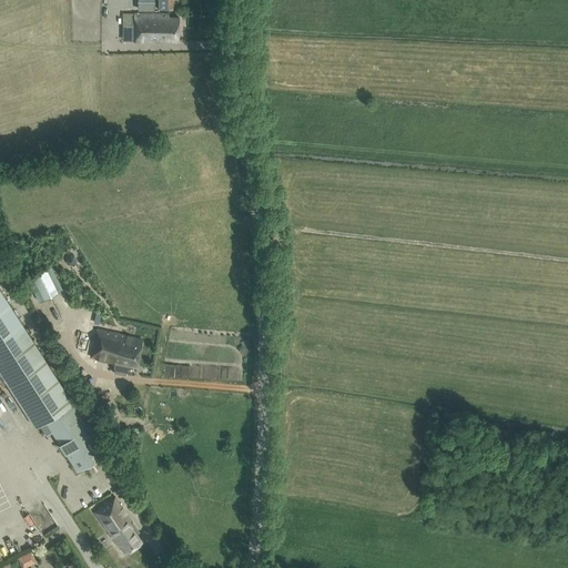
[(154,1),(146,0),(139,0),(140,0),(140,10),(154,10),(154,1)]
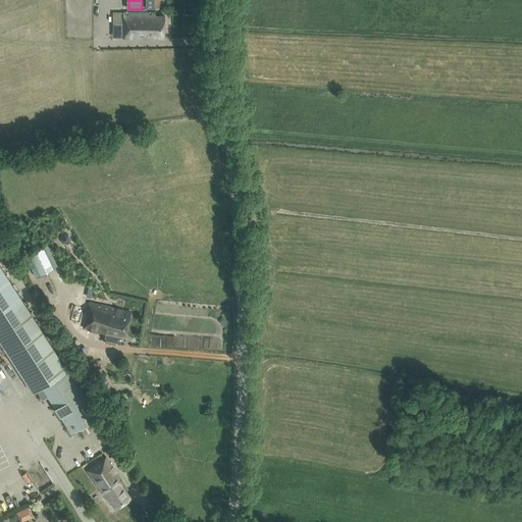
[(153,0),(146,0),(146,9),(154,8),(153,0)]
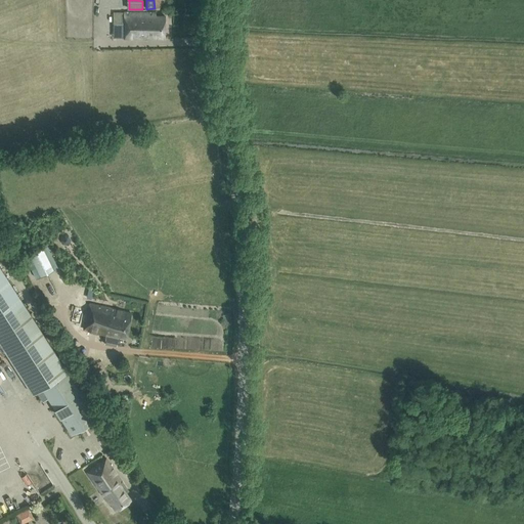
[(113,23),(118,23),(123,23),(123,36),(124,36),(124,37),(165,37),(165,15),(156,15),(156,12),(113,12),(113,23)]
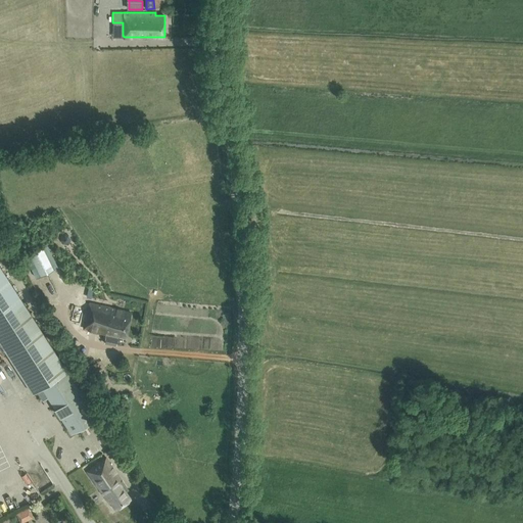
[(33,251),(29,253),(40,277),(48,272),(54,270),(43,246),(33,251)]
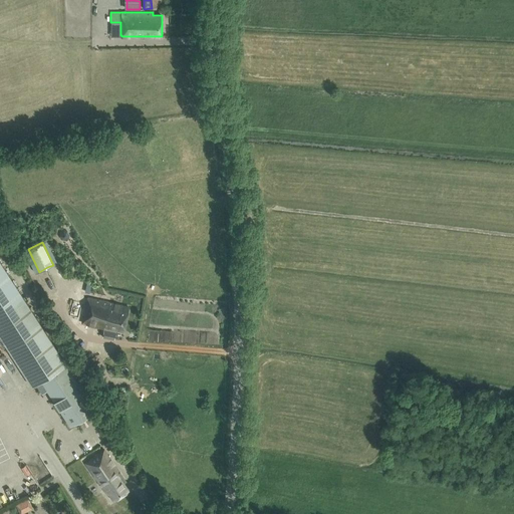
[(0,337),(32,386),(40,380),(70,426),(95,409),(68,367),(0,261),(0,337)]
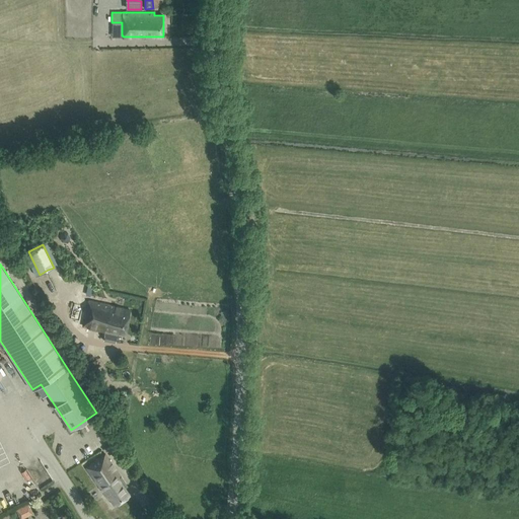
[(116,337),(116,332),(125,335),(130,310),(88,301),(83,325),(113,331),(112,342),(116,342),(117,338),(116,337)]
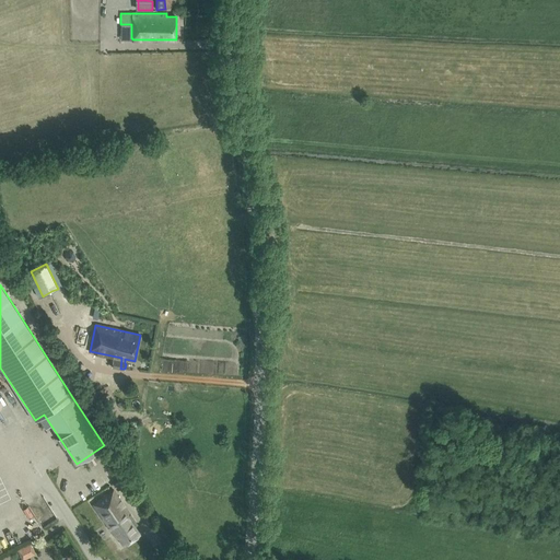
[(106,396),(102,388),(94,392),(97,400),(106,396)]
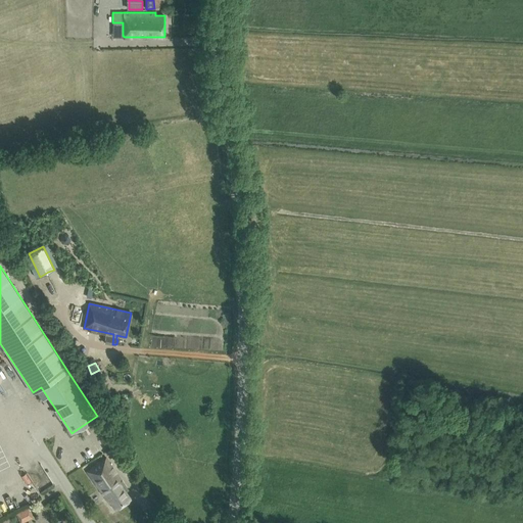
[(115,509),(131,498),(121,483),(123,482),(105,458),(86,471),(103,496),(104,495),(108,503),(110,502),(115,509)]
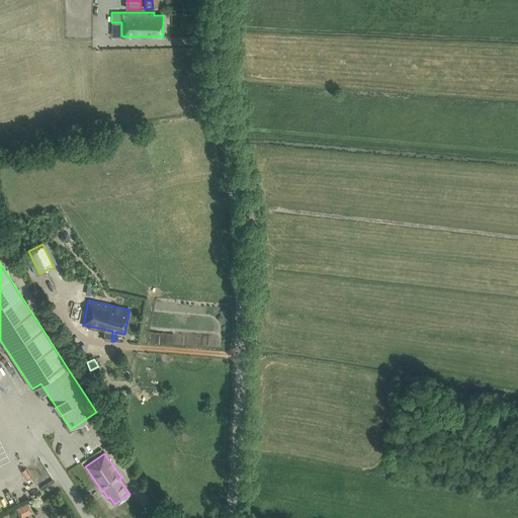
[(15,508),(20,517),(32,512),(27,502),(15,508)]
